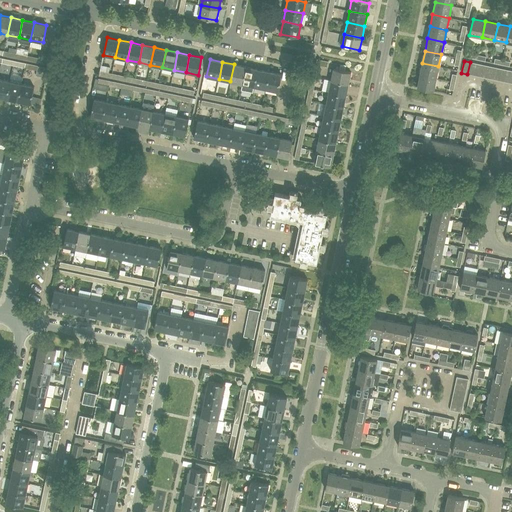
[(436,78),(438,66),(422,63),(420,75),(436,78)]
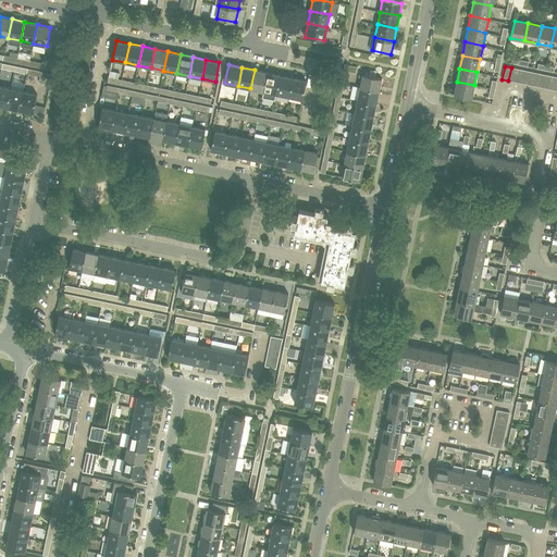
[(263,91),(268,73),(255,70),(250,88),(263,91)]
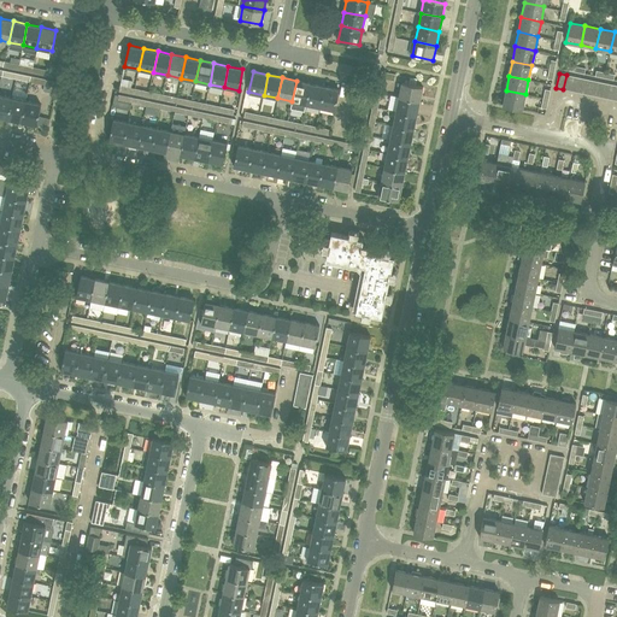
[(135,88),(129,87),(130,82),(122,80),(119,90),(134,94),(135,88)]
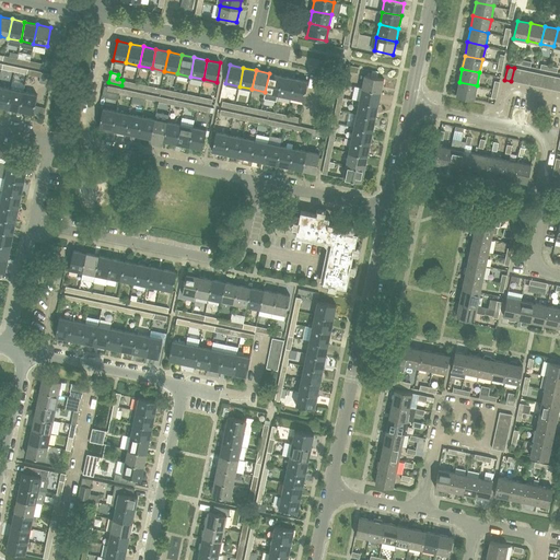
[(277,101),(278,94),(281,76),(269,73),(265,92),(264,98),(272,100),(277,101)]
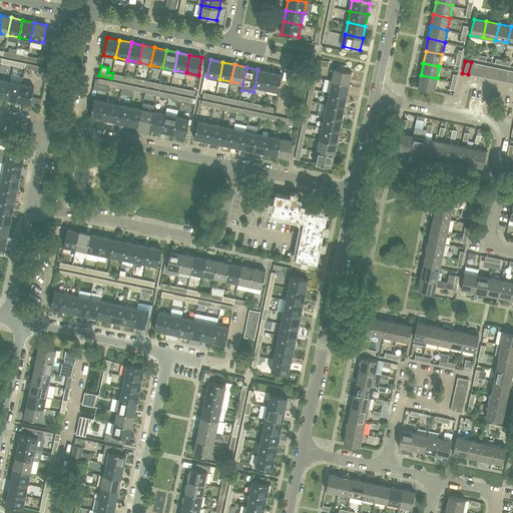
[(332,80),(349,84),(352,72),(334,68),(332,80)]
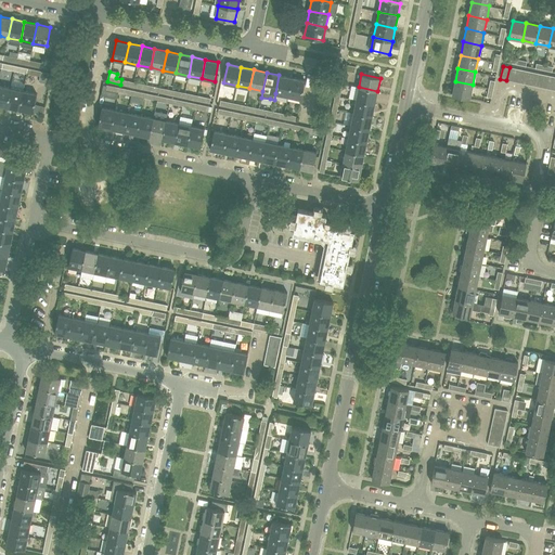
[(288,97),(292,77),(279,75),(275,93),(288,97)]
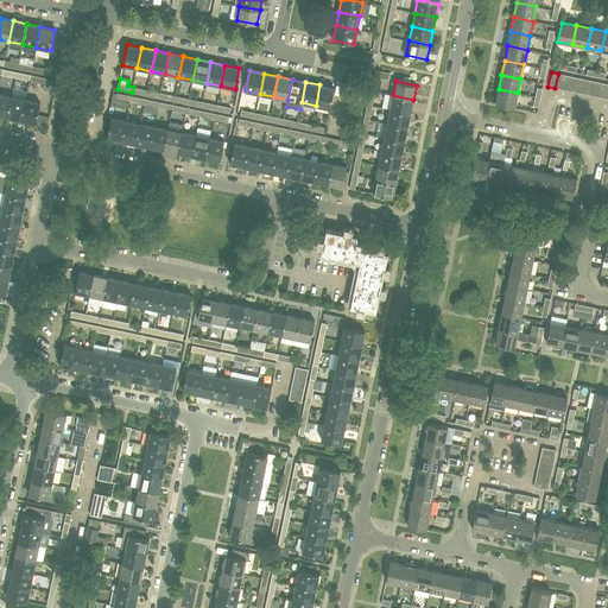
[(320,84),(316,106),(330,108),(334,88),(320,84)]
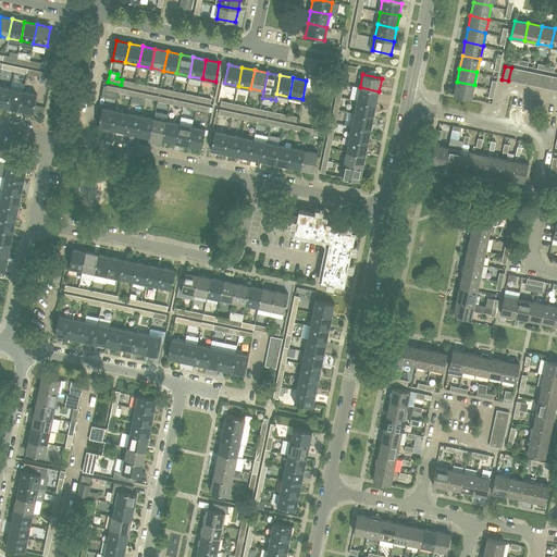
[(471,99),(474,85),(457,82),(454,96),(471,99)]
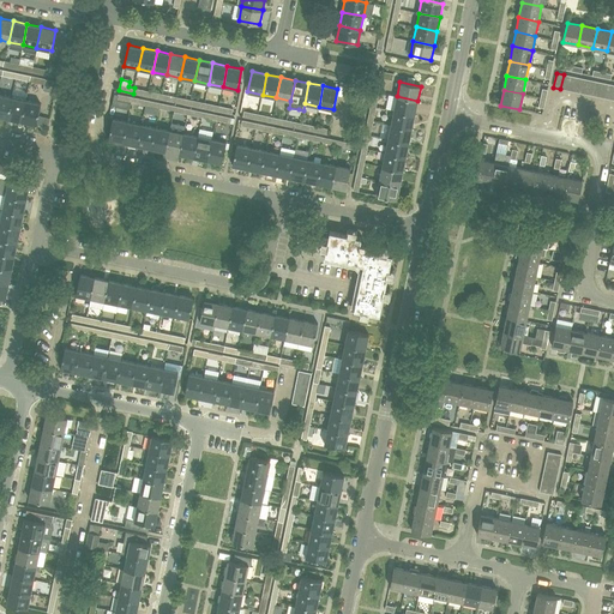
[(0,116),(7,119),(12,97),(0,95),(0,116)]
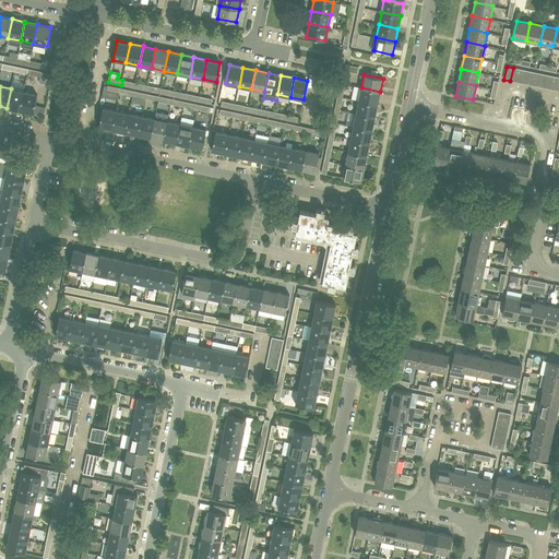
[(380,92),(361,87),(354,86),(351,98),(358,100),(378,104),(380,92)]
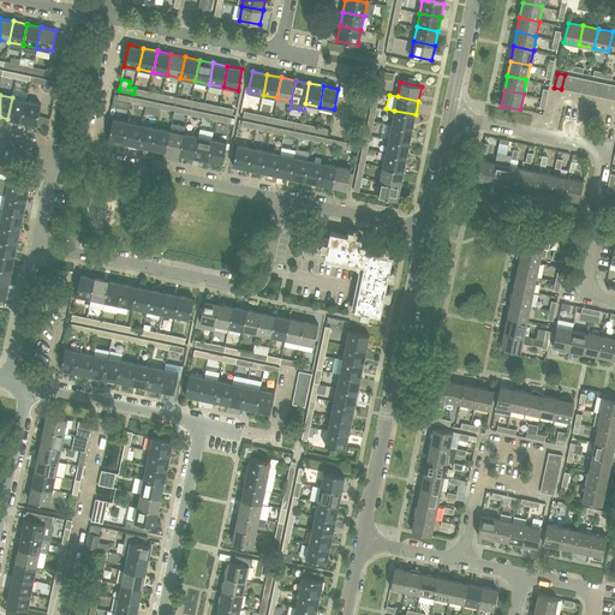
[(22,121),(27,101),(12,97),(7,119),(22,121)]
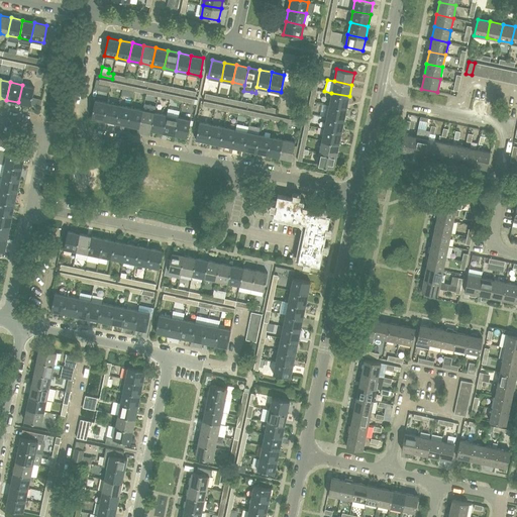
[(22,85),(18,102),(30,105),(34,87),(22,85)]
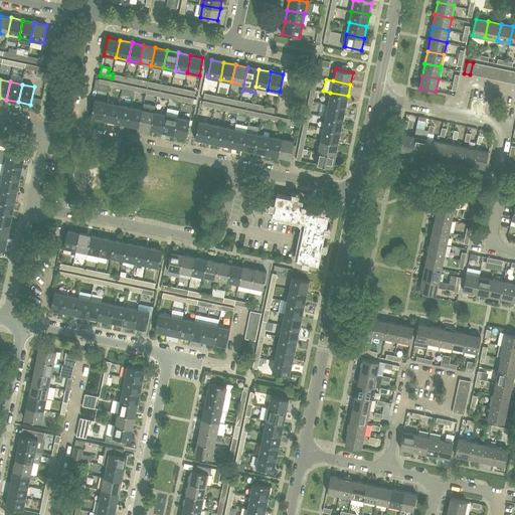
[(345,108),(348,96),(330,93),(328,105),(345,108)]
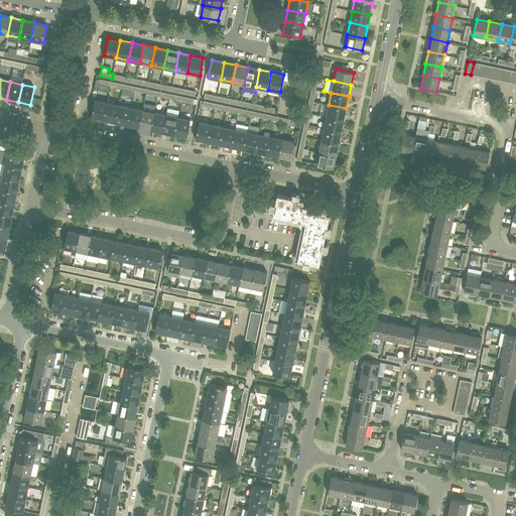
[(103,120),(107,102),(95,100),(91,117),(103,120)]
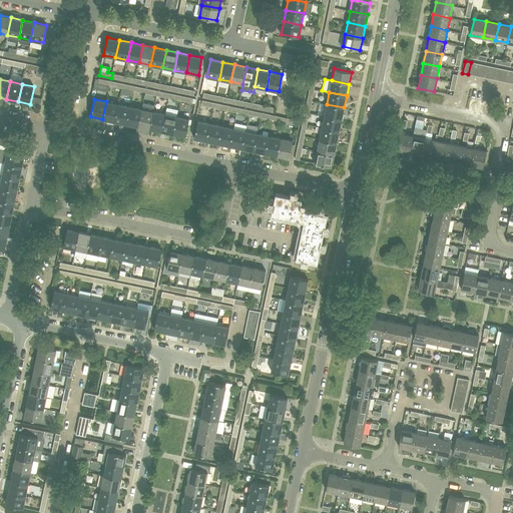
[(114,121),(118,104),(106,101),(102,119),(114,121)]
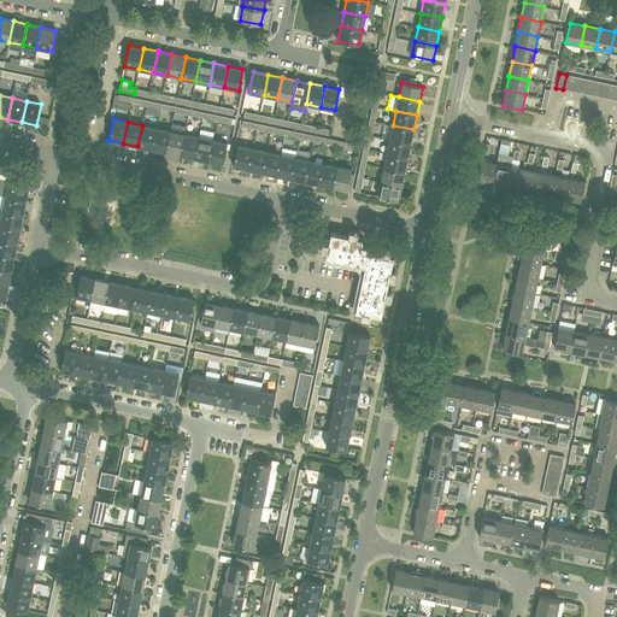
[(316,127),(315,131),(329,135),(330,129),(324,128),(325,123),(317,122),(316,127)]
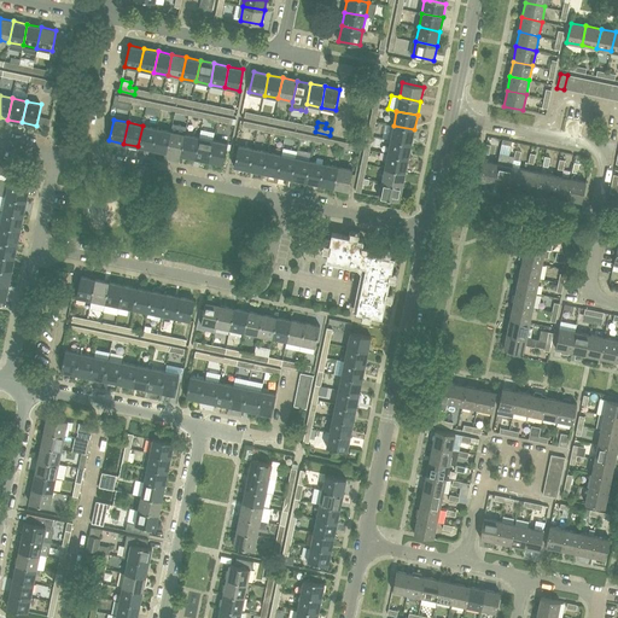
[(152,150),(156,128),(143,126),(138,146),(152,150)]
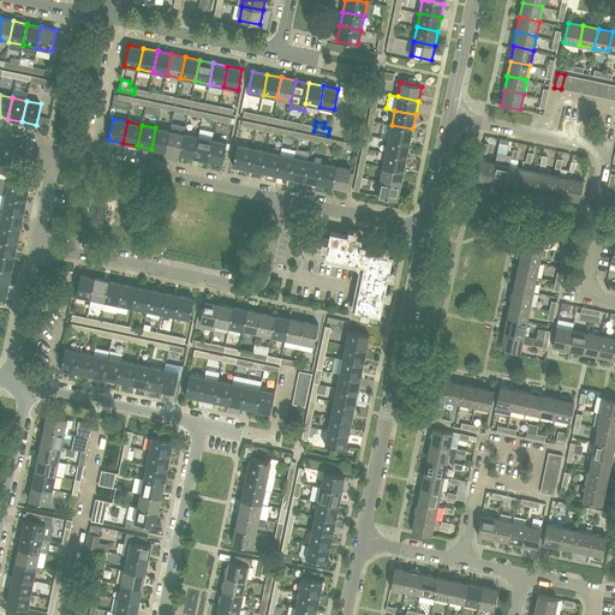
[(410,143),(412,129),(392,125),(388,138),(410,143)]
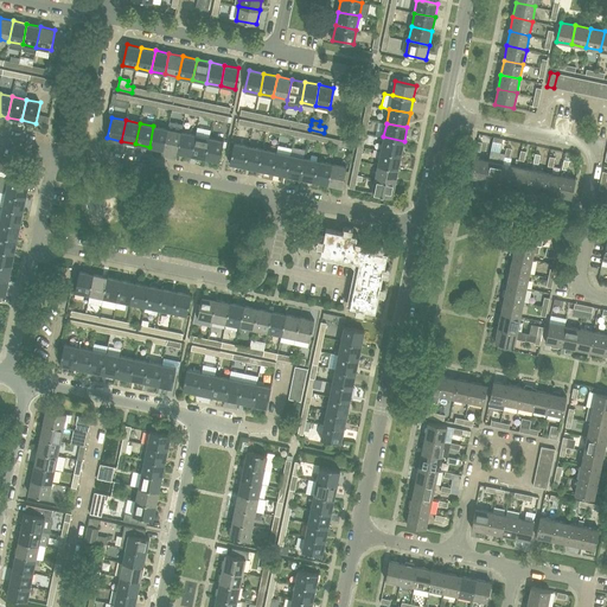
[(164,149),(167,129),(153,126),(149,147),(164,149)]
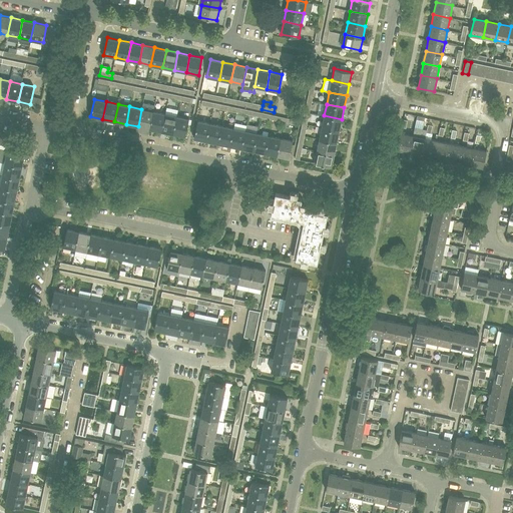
[(149,128),(153,111),(141,109),(138,126),(149,128)]
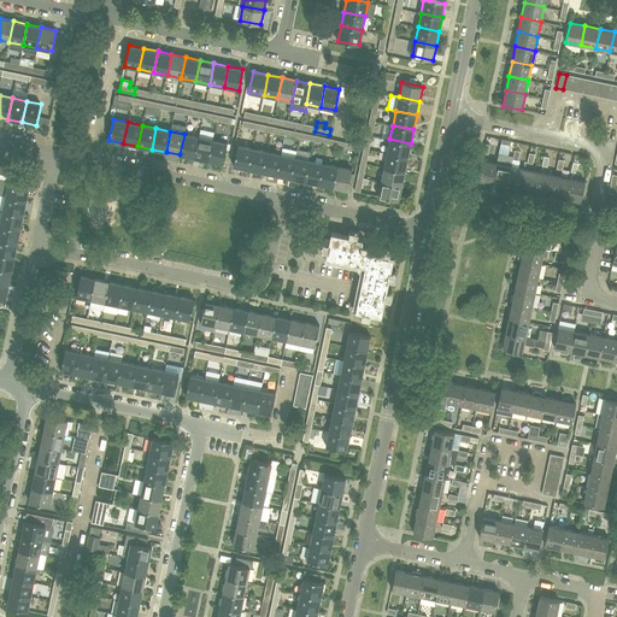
[(194,158),(199,137),(184,134),(180,154),(194,158)]
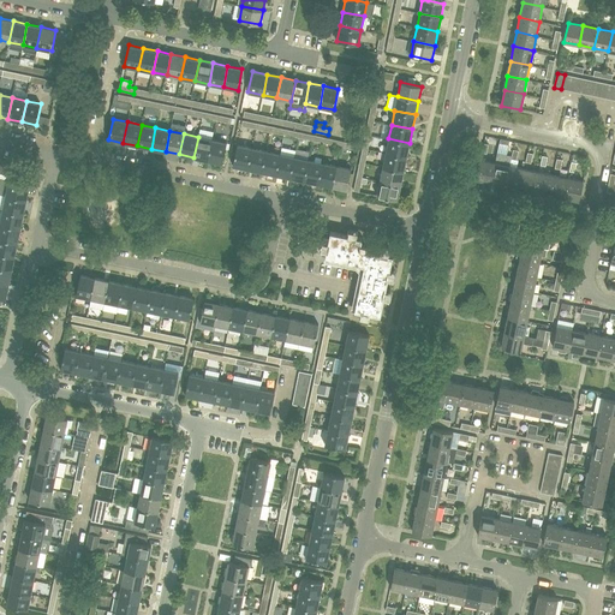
[(208,160),(212,139),(198,137),(193,157),(208,160)]
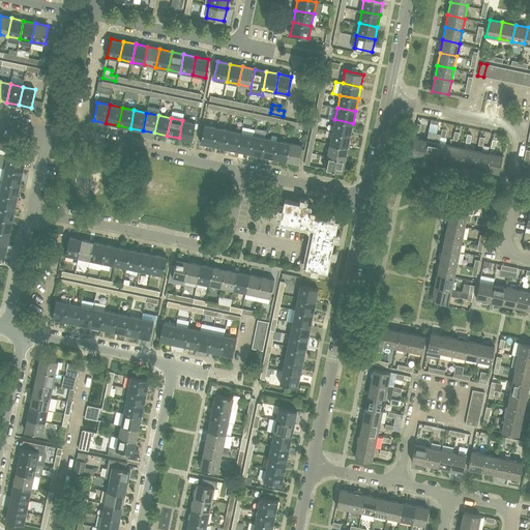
[(350,136),(353,123),(334,119),(332,131),(350,136)]
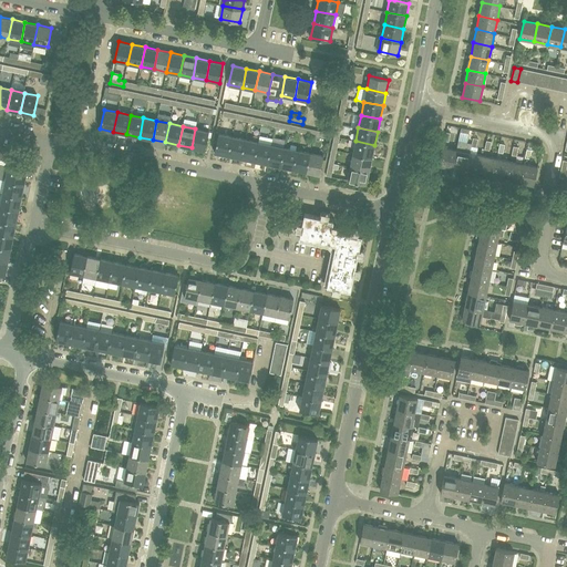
[(195,129),(192,147),(205,151),(209,132),(195,129)]
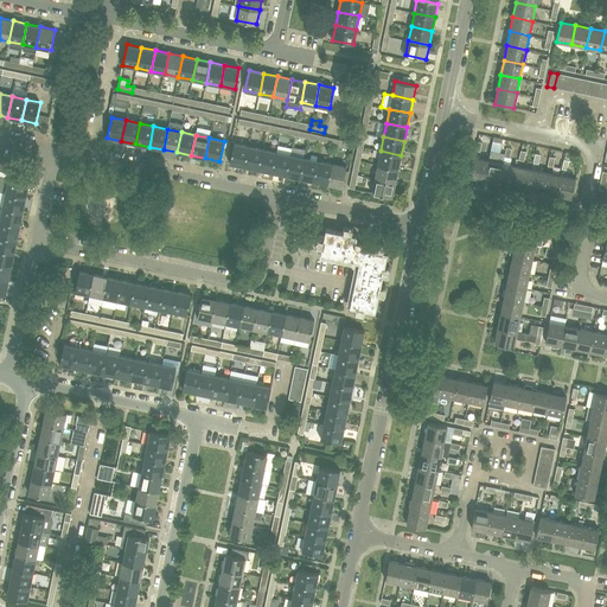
[(244,166),(248,146),(234,142),(230,164),(244,166)]
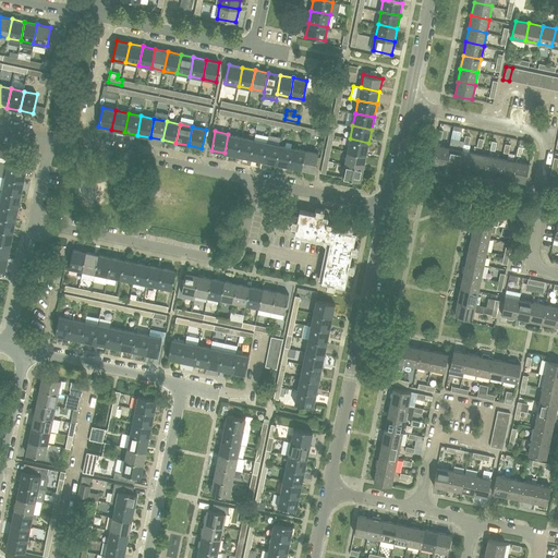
[(237,156),(241,136),(228,134),(225,153),(237,156)]
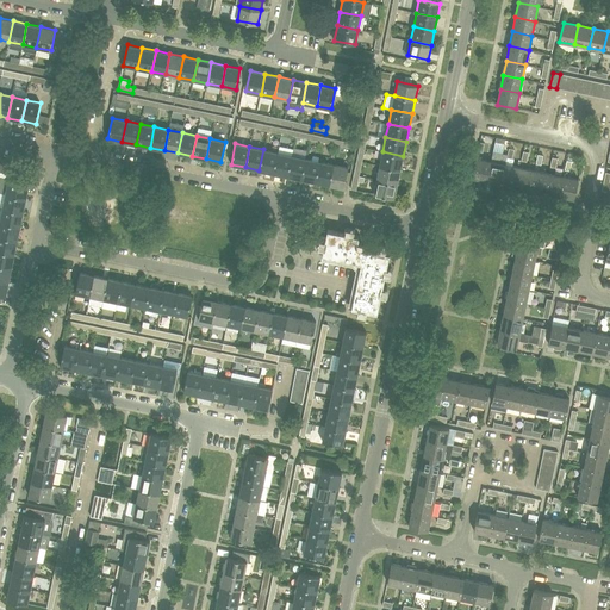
[(287,176),(292,155),(292,150),(279,148),(278,153),(273,173),(287,176)]
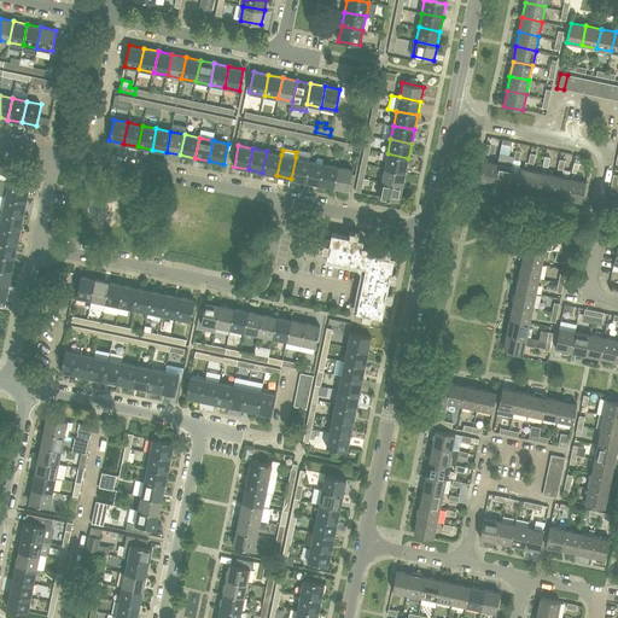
[(277,175),(281,155),(267,151),(262,173),(277,175)]
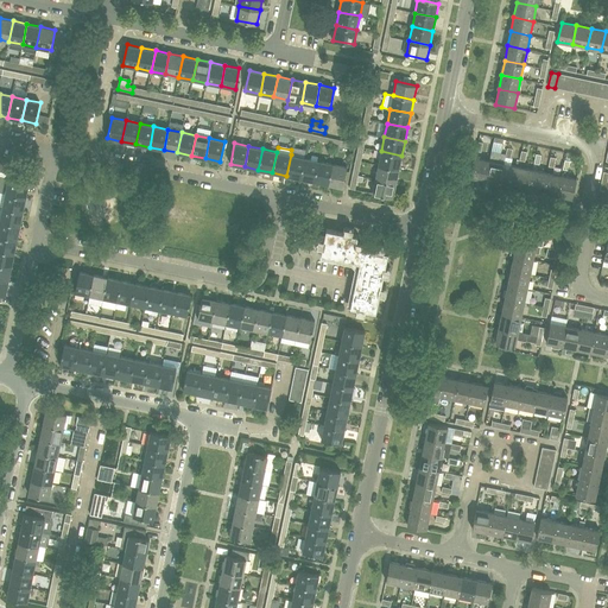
[(399,169),(401,156),(381,151),(378,165),(399,169)]
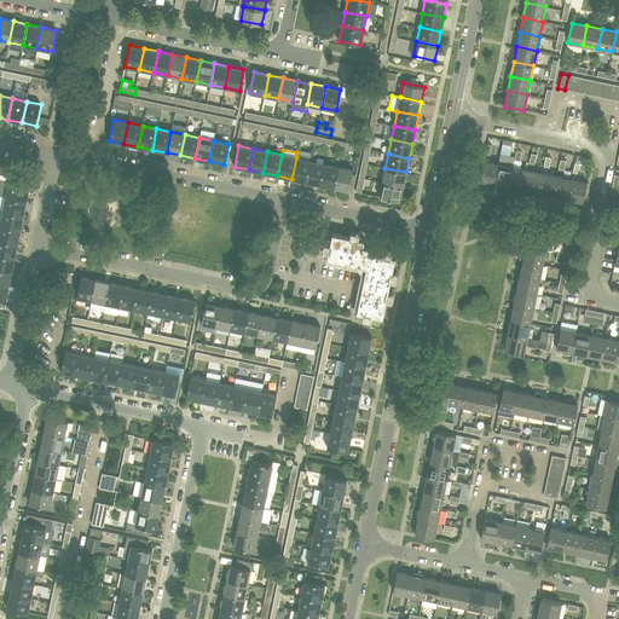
[(513,167),(514,160),(515,157),(501,154),(498,163),(495,183),(509,186),(513,167)]
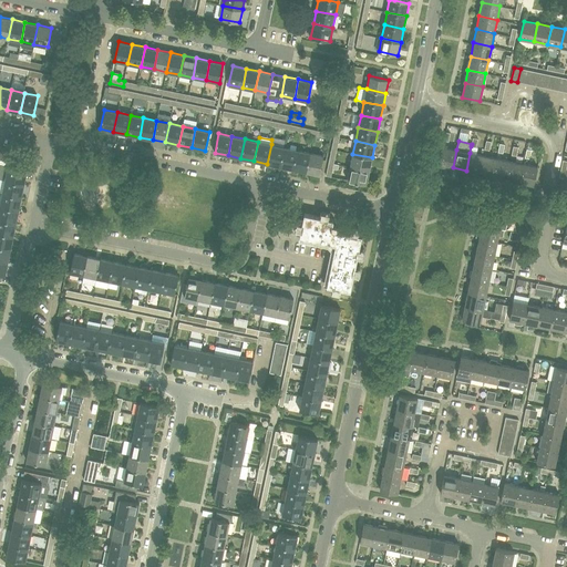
[(280,166),(284,147),(271,144),(267,164),(280,166)]
